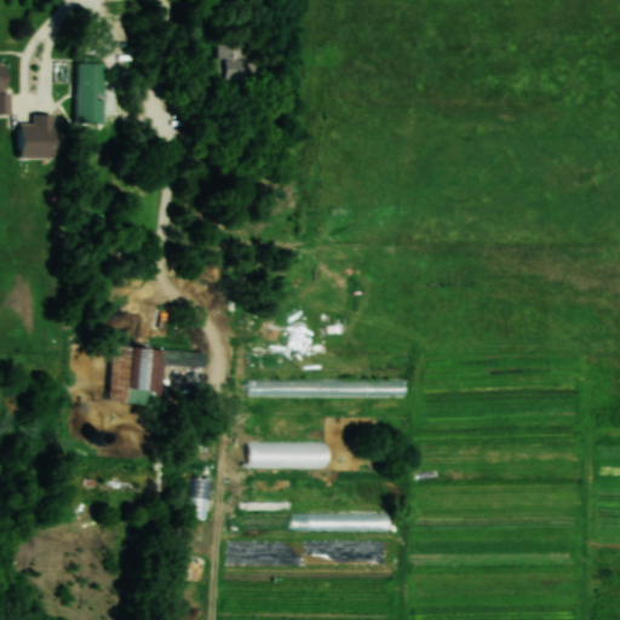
[(551,30),(535,28),(534,38),(550,40),(551,30)]
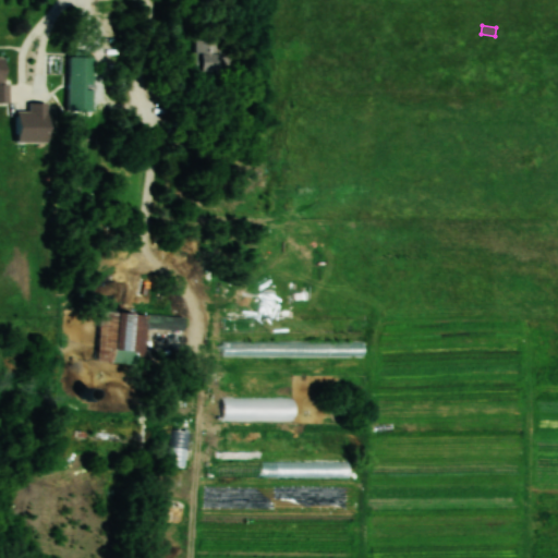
[(218,33),(194,33),(194,69),(218,69),(218,33)]
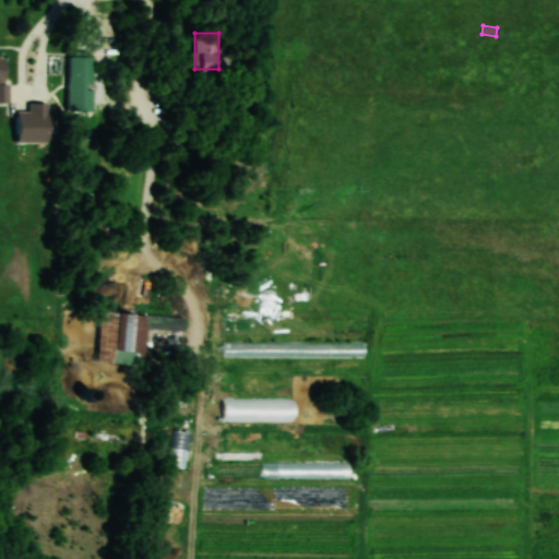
[(94,55),(71,55),(70,86),(93,87),(94,55)]
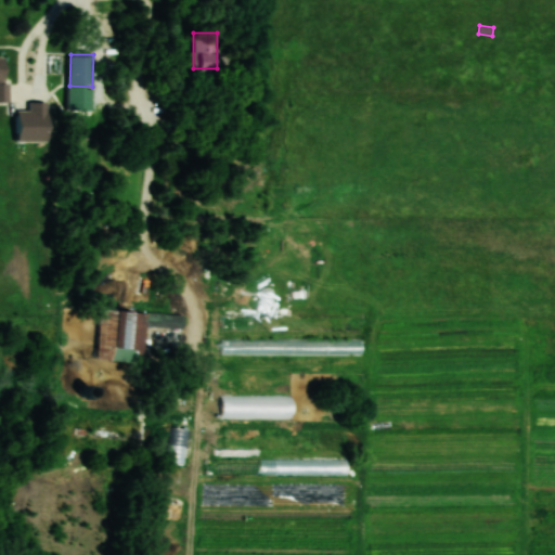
[(17,110),(17,141),(49,141),(49,102),(29,102),(29,110),(17,110)]
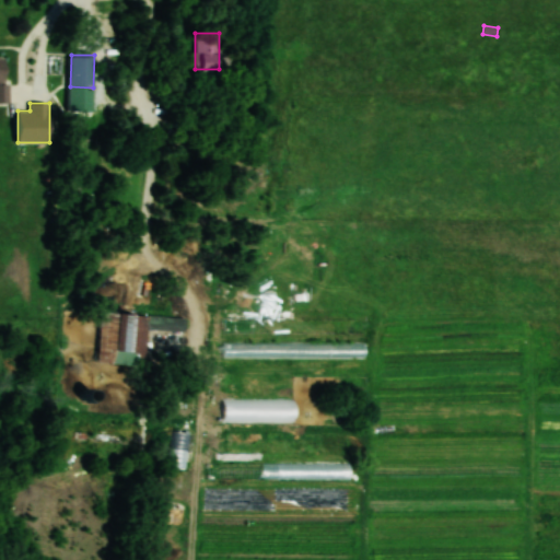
[(154,329),(185,329),(185,315),(101,313),(98,361),(153,363),(154,329)]
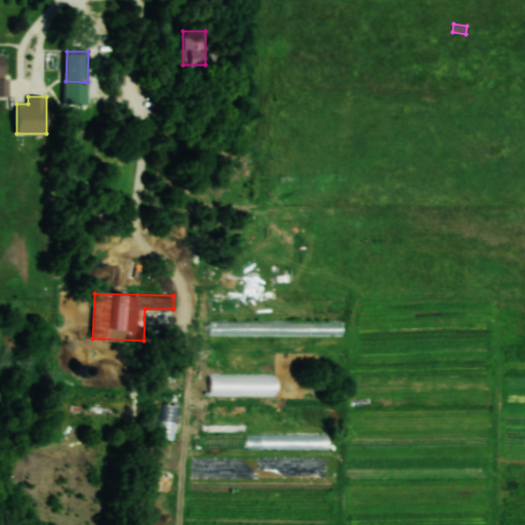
[(236,298),(209,298),(209,310),(236,310),(236,298)]
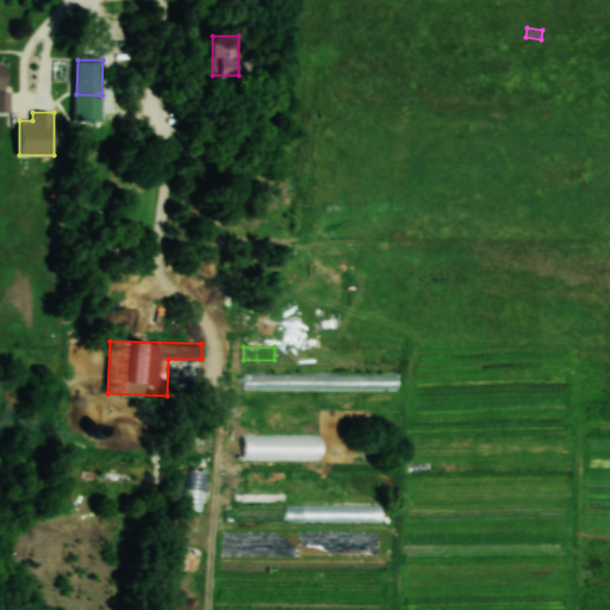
[(244,387),(268,387),(268,374),(244,374),(244,387)]
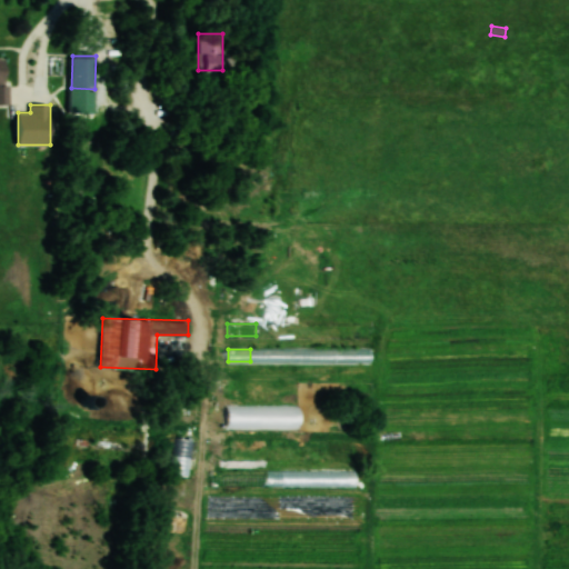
[(300,405),(227,405),(227,426),(300,427),(300,405)]
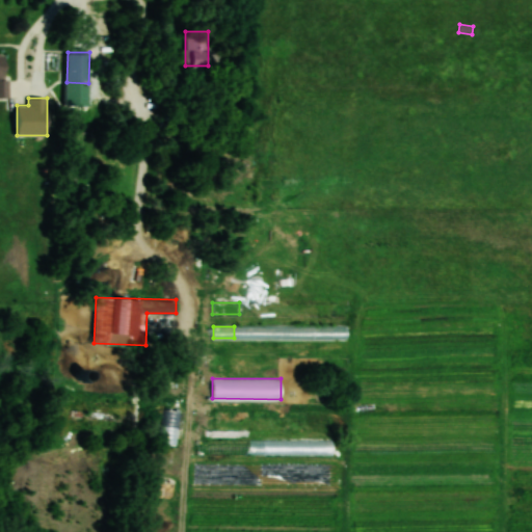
[(180,409),(161,408),(159,442),(179,443),(180,409)]
